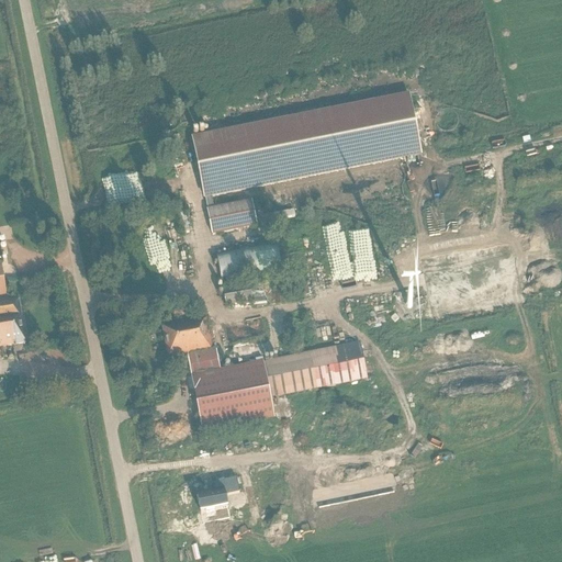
[(208,211),(212,235),(256,226),(251,202),(215,209),(213,197),(420,155),(409,98),(193,139),(199,166),(204,198),(205,198),(208,211)]
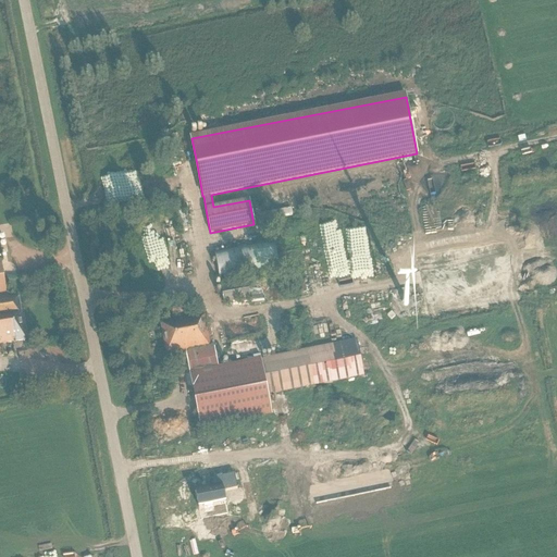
[(125,175),(113,183),(115,187),(128,180),(125,175)]
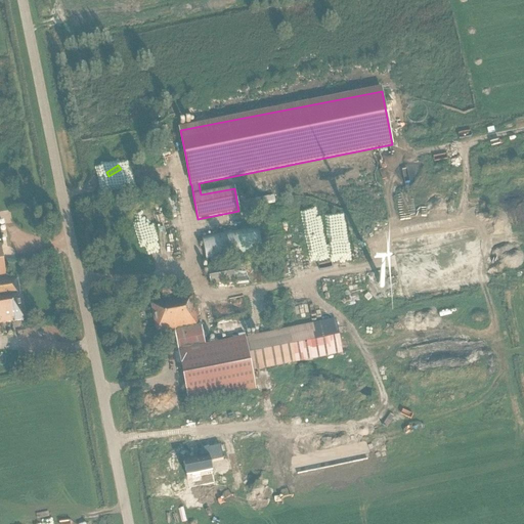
[(167,197),(171,214),(178,213),(173,195),(167,197)]
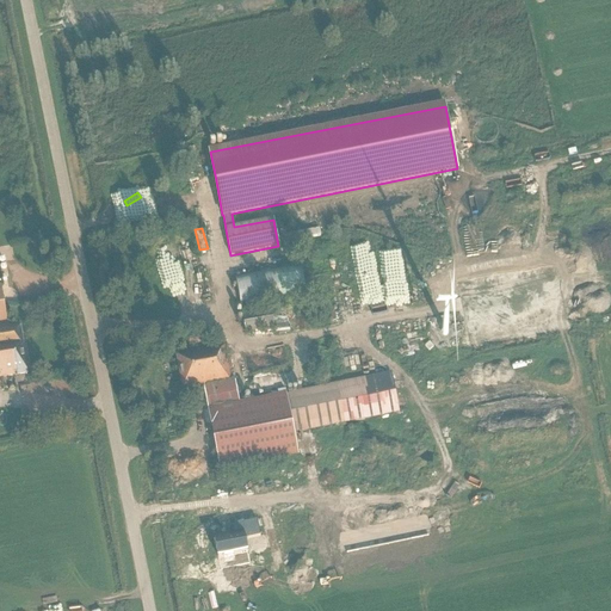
[(235,277),(240,304),(282,297),(277,270),(235,277)]
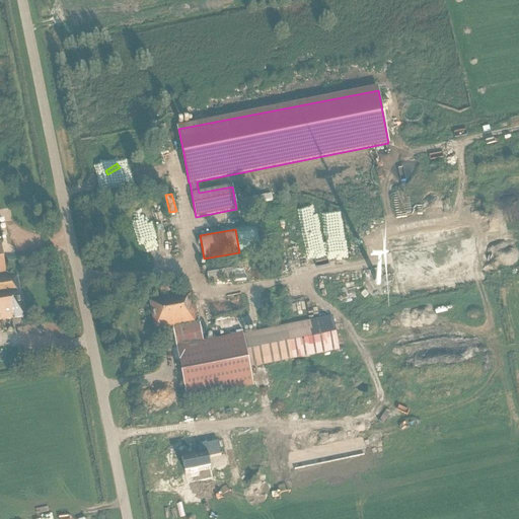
[(0,241),(0,320),(12,319),(12,316),(14,316),(14,319),(23,317),(17,275),(6,277),(1,242),(0,241)]
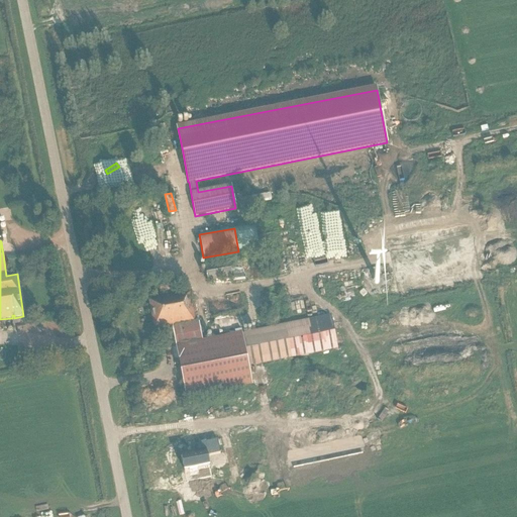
[(233,283),(244,281),(240,261),(229,263),(232,278),(233,283)]
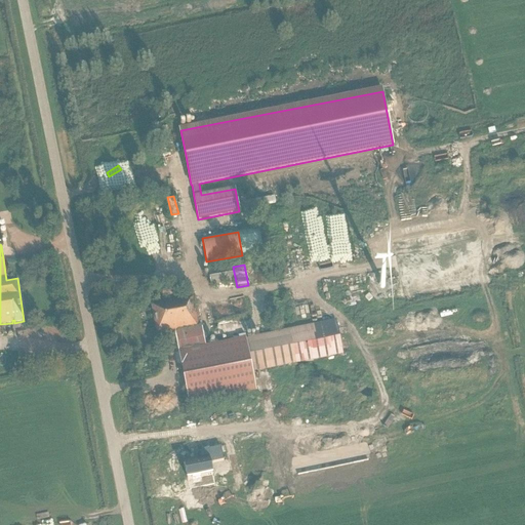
[(233,266),(207,271),(211,286),(236,282),(233,267),(233,266)]
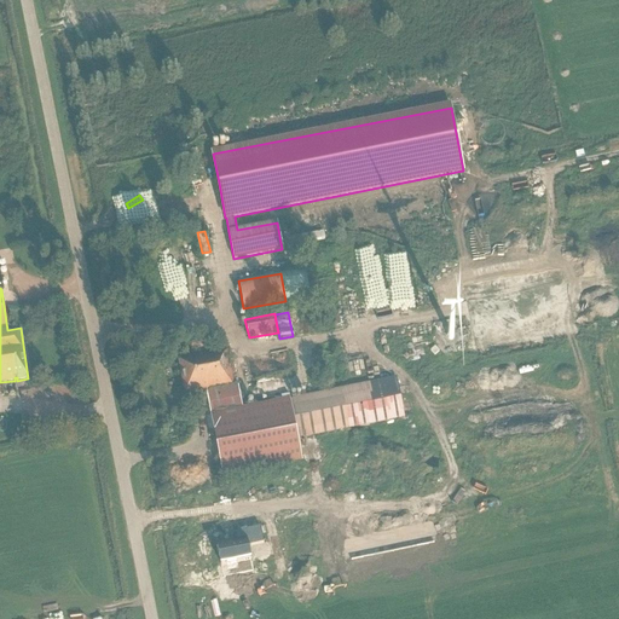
[(302,460),(290,400),(238,410),(225,345),(206,348),(203,339),(190,341),(194,356),(178,358),(185,397),(207,392),(223,475),(302,460)]
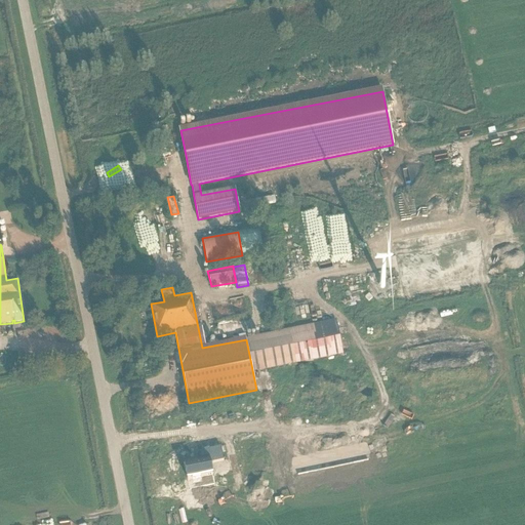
[(248,333),(254,368),(297,361),(292,326),(248,333)]
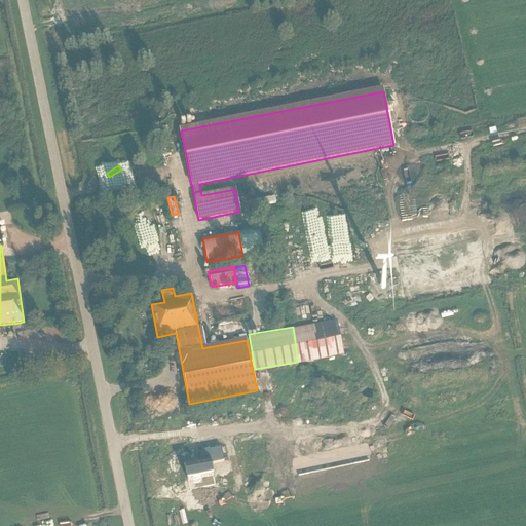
[(220,450),(194,455),(196,462),(183,465),(187,483),(191,483),(192,487),(201,485),(200,481),(212,479),(210,467),(223,464),(220,450)]
